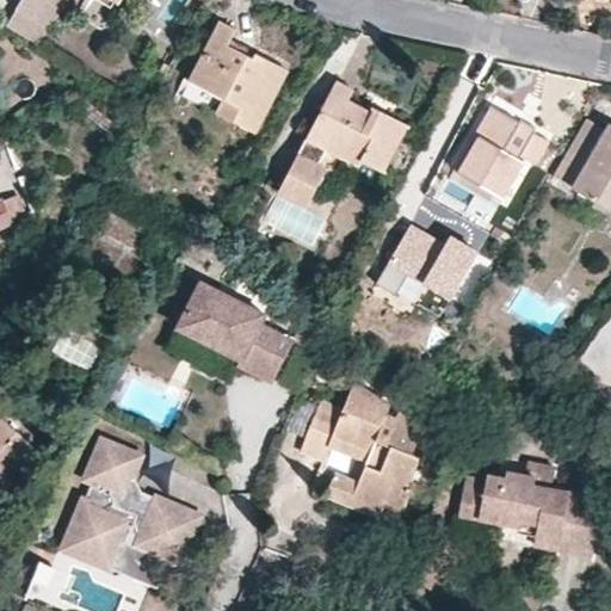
[(53,30),(71,0),(26,0),(20,11),(53,30)]
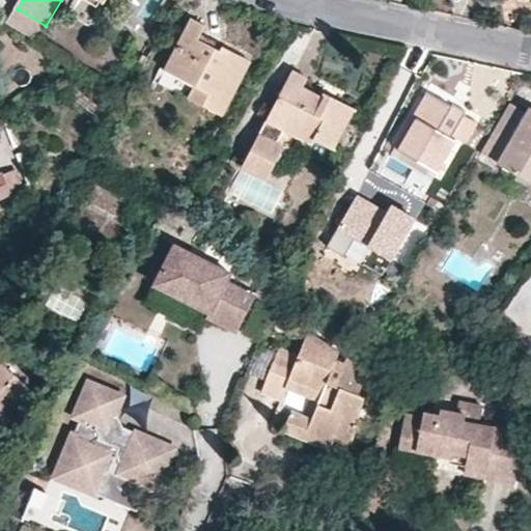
[(46,26),(18,9),(7,26),(35,44),(46,26)]
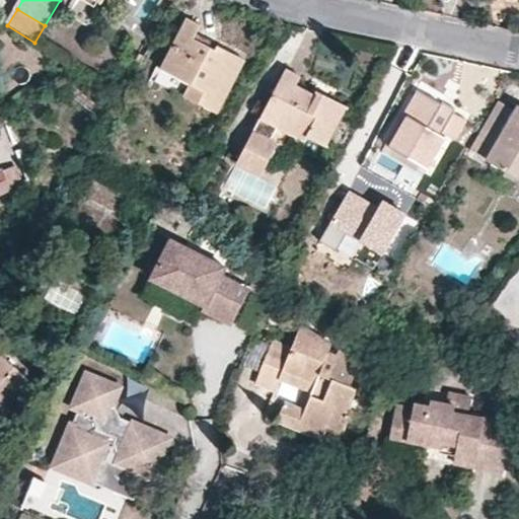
[(194,38),(197,32),(200,25),(187,19),(161,69),(206,91),(200,103),(217,112),(244,59),(217,46),(215,49),(194,38)]
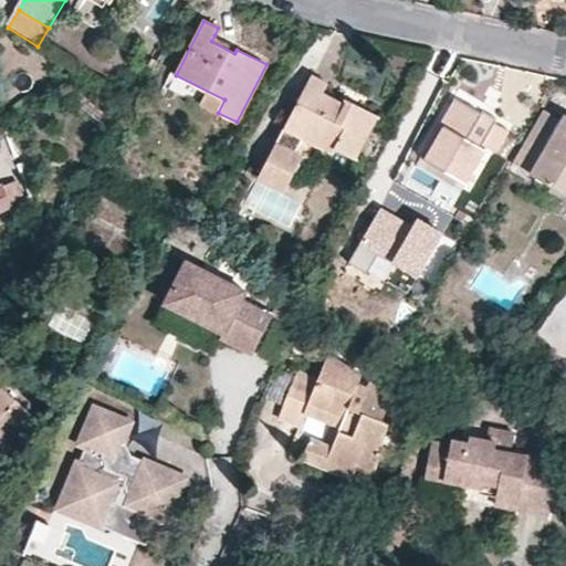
[(238,46),(215,35),(211,41),(234,53),(237,50),(238,46)]
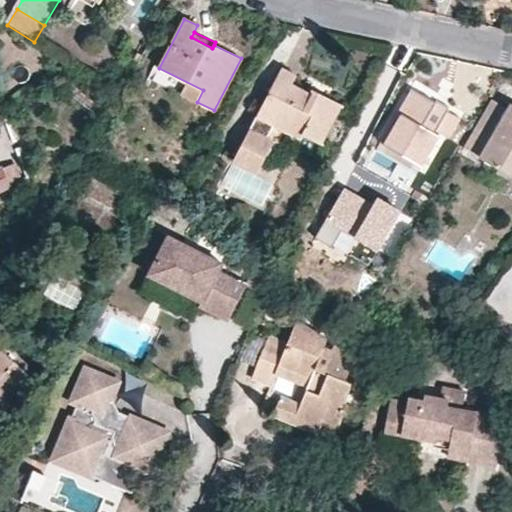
[(137,64),(141,55),(135,52),(131,60),(137,64)]
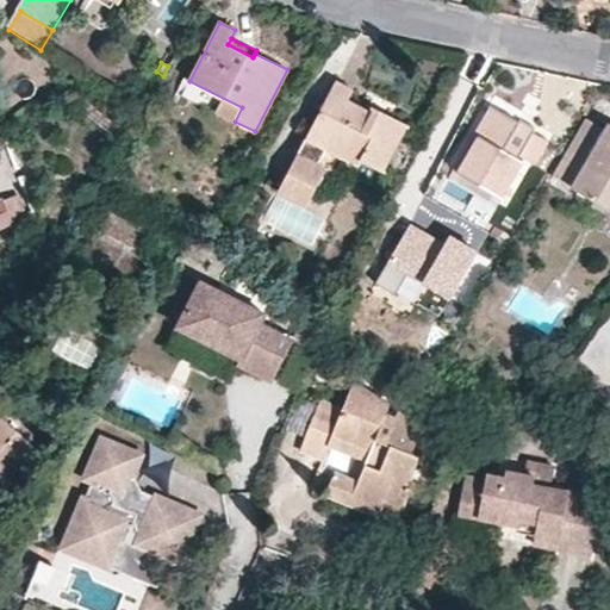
[(242,107),(190,81),(182,93),(209,109),(235,122),(242,107)]
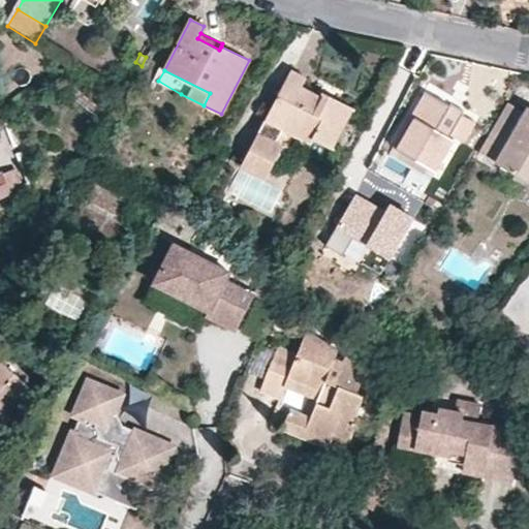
[(308,78),(292,71),(243,164),(267,179),(284,147),(278,142),(282,130),(311,145),(314,141),(331,149),(352,110),(321,93),(319,96),(303,88),(308,78)]
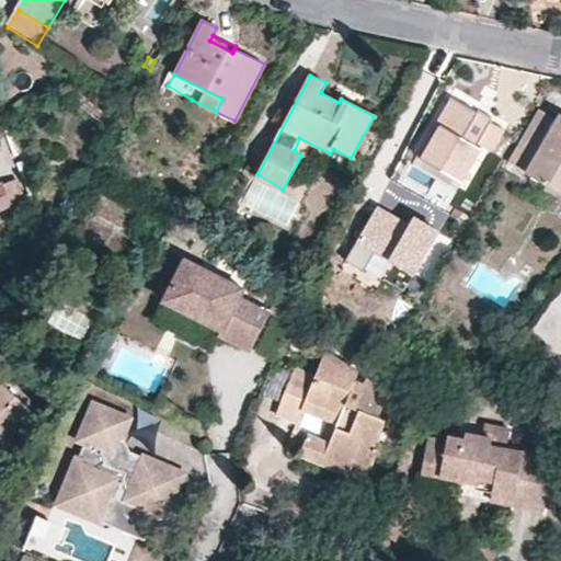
[(451,100),(418,156),(462,183),(483,148),(478,145),(489,125),(490,122),(451,100)]
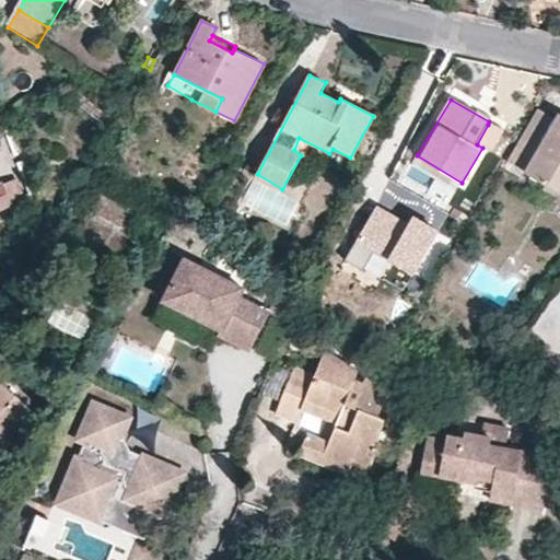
[(559,115),(525,173),(559,193),(559,115)]
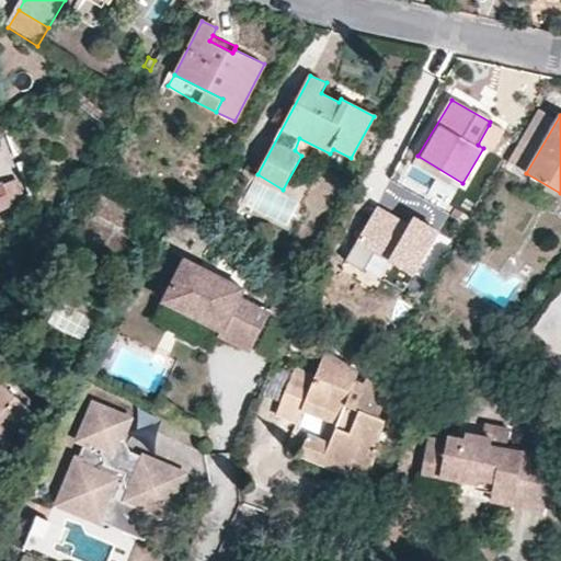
[(505,135),(489,125),(478,145),(483,148),(494,155),(505,135)]
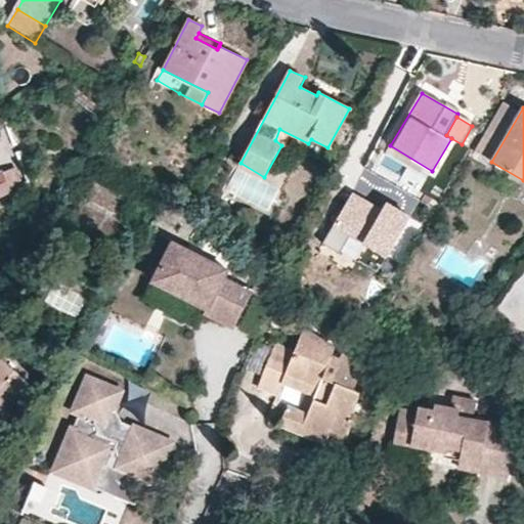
[(24,186),(16,167),(2,173),(9,192),(24,186)]
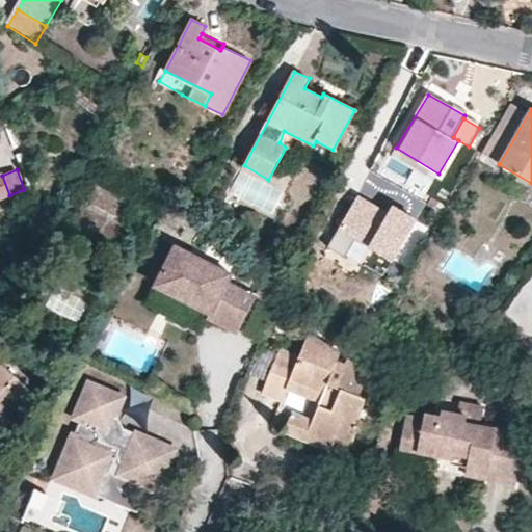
[(0,198),(9,195),(2,176),(0,176),(0,198)]
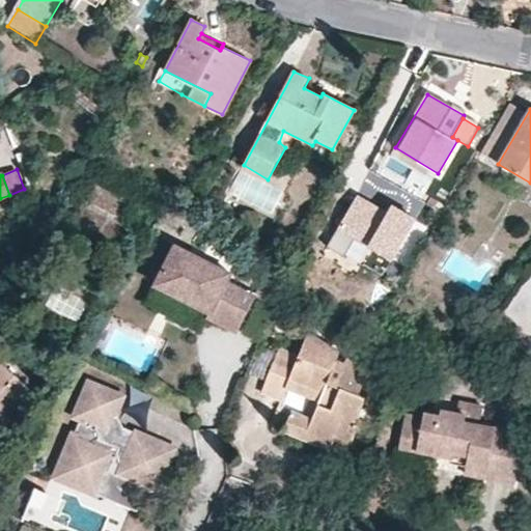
[(387,213),(354,195),(337,227),(394,257),(416,217),(391,204),(387,213)]
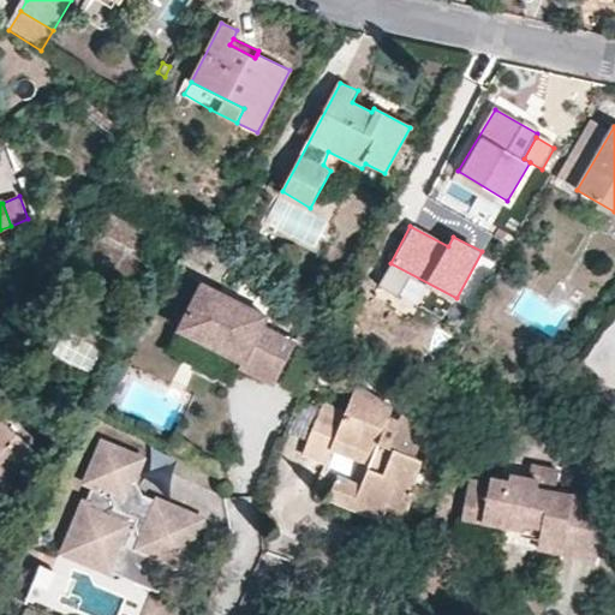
[(232,356),(252,309),(196,284),(173,329),(232,356)]
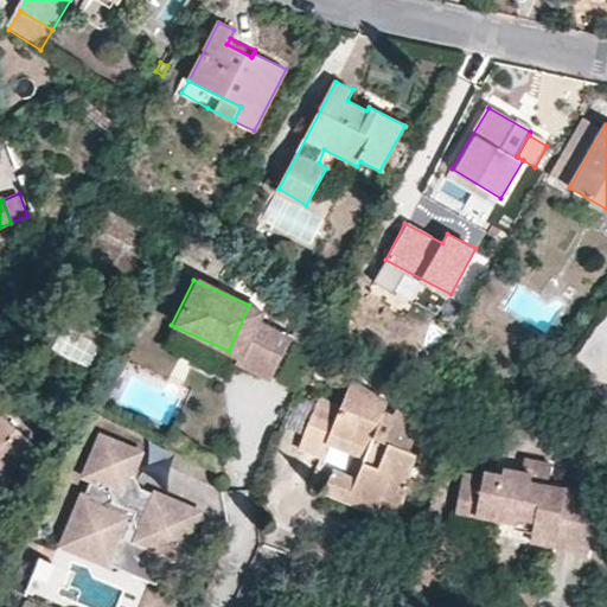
[(260,311),(249,305),(229,351),(232,353),(230,360),(268,377),(289,336),(257,319),(260,311)]
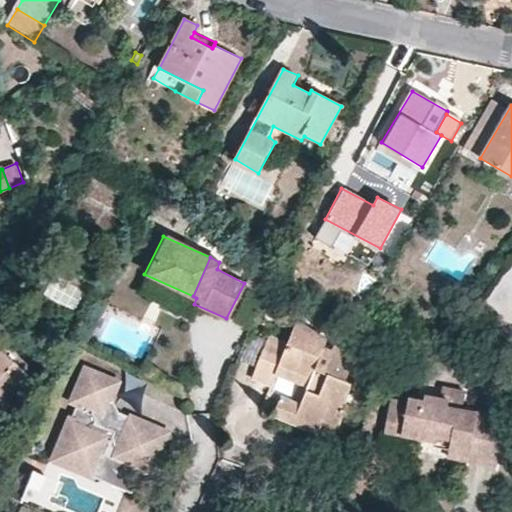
[(286,343),(267,335),(250,378),(268,386),(272,374),(306,386),(301,402),(297,414),(321,423),(339,430),(350,382),(344,379),(354,353),(333,344),(330,349),(324,345),(325,339),(295,321),(286,343)]
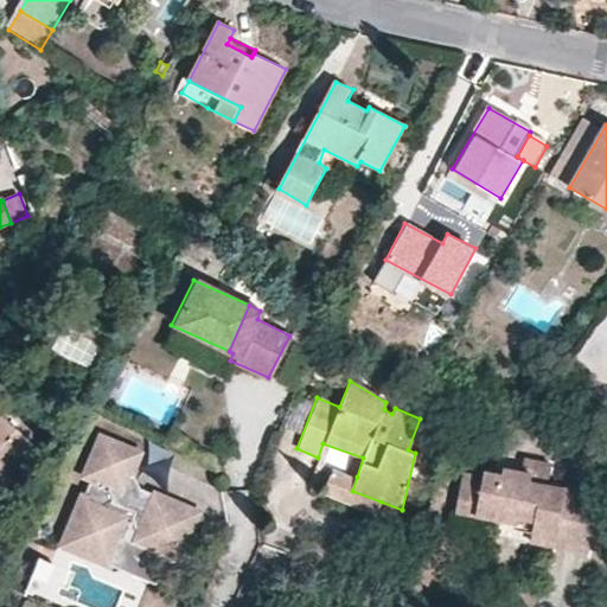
[(0,489),(37,449),(0,414),(0,489)]
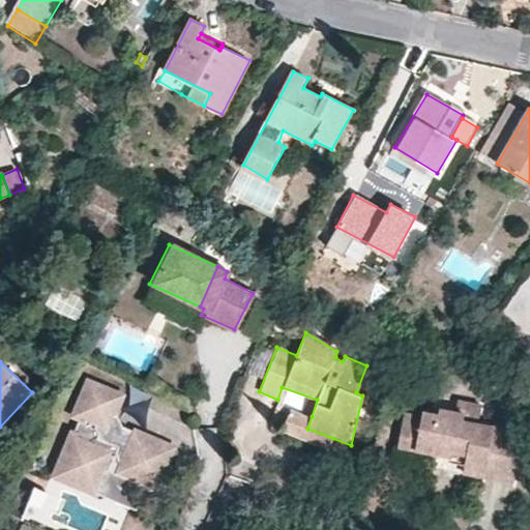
[(129,466),(141,439),(136,438),(134,429),(121,423),(105,430),(100,437),(95,435),(97,428),(95,419),(98,409),(109,407),(111,409),(119,393),(87,380),(72,412),(81,417),(76,432),(70,430),(62,448),(75,454),(68,471),(70,478),(87,487),(95,483),(102,488),(105,494),(115,499),(129,466)]
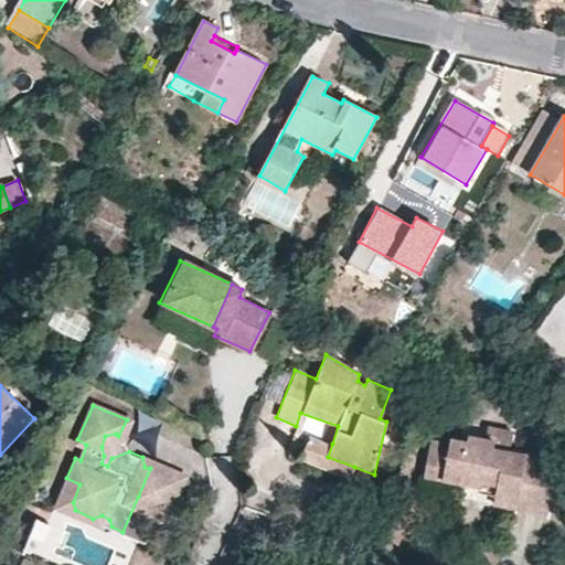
[(493,505),(514,509),(516,499),(546,505),(556,459),(509,450),(512,432),(487,427),(484,436),(468,434),(465,443),(451,439),(449,440),(429,438),(425,465),(444,468),(440,480),(478,487),(480,481),(496,484),(493,496),(493,505)]
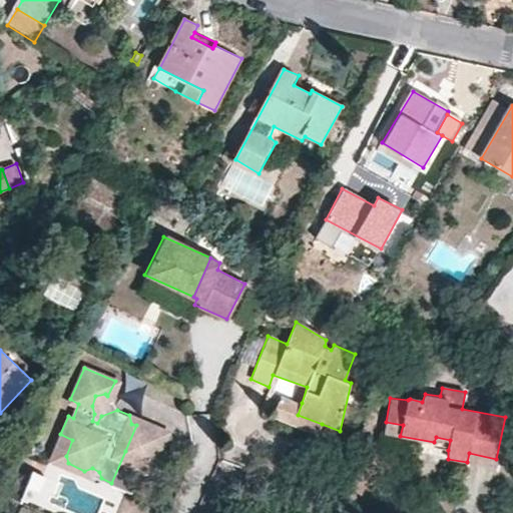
[(317,434),(322,424),(298,415),(302,403),(295,401),(281,395),(273,417),(317,434)]
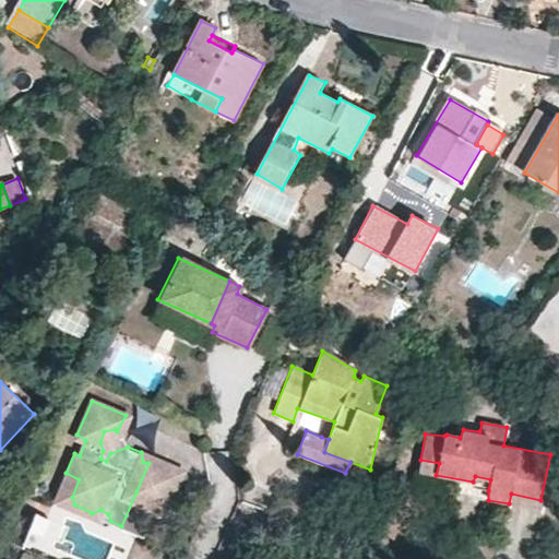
[(149,463),(152,458),(141,452),(143,462),(149,463)]
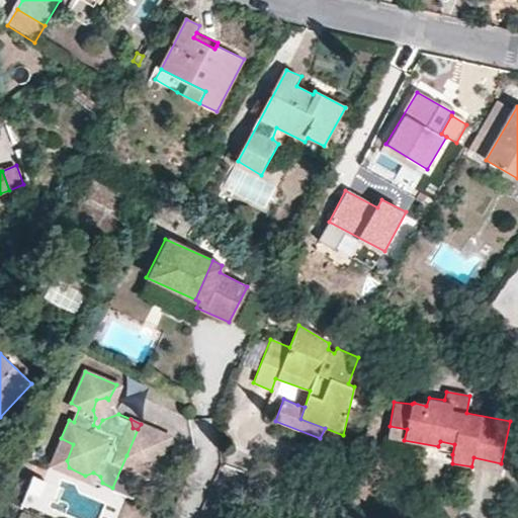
[(407,429),(390,426),(387,437),(404,440),(407,429)]
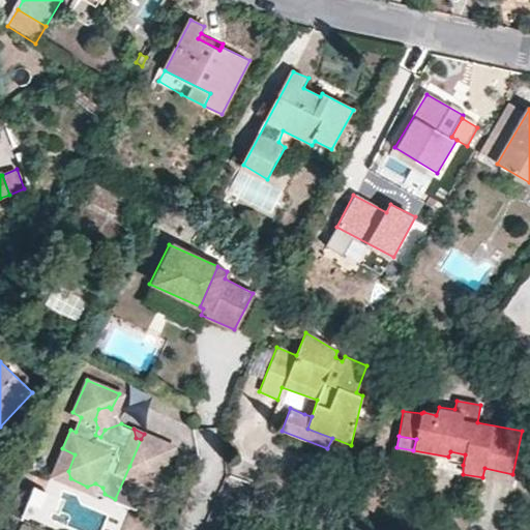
[(143,440),(141,439),(129,466),(115,499),(133,507),(143,482),(153,462),(163,466),(172,445),(151,437),(143,440)]
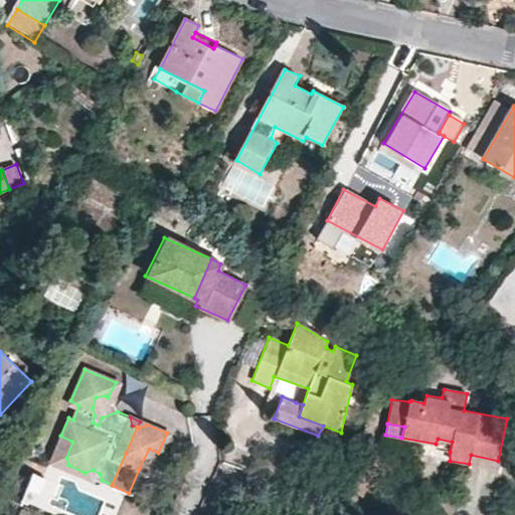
[(72,442),(60,436),(51,458),(68,465),(66,458),(72,442)]
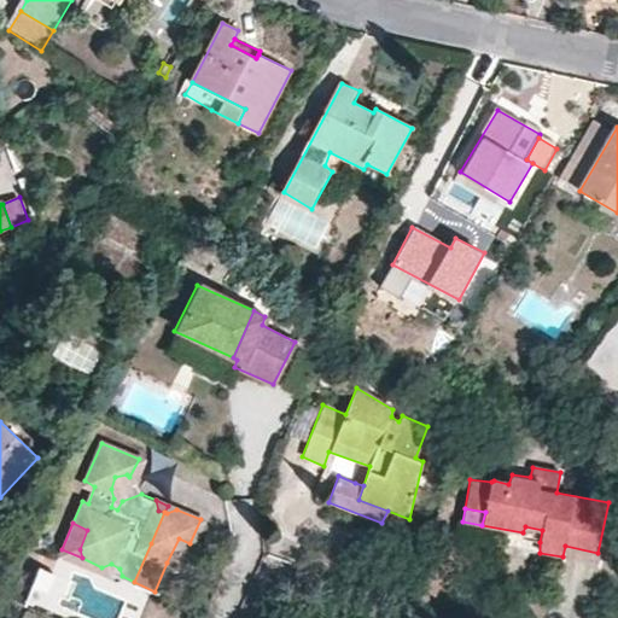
[(525,526),(523,532),(522,538),(540,542),(542,530),(525,526)]
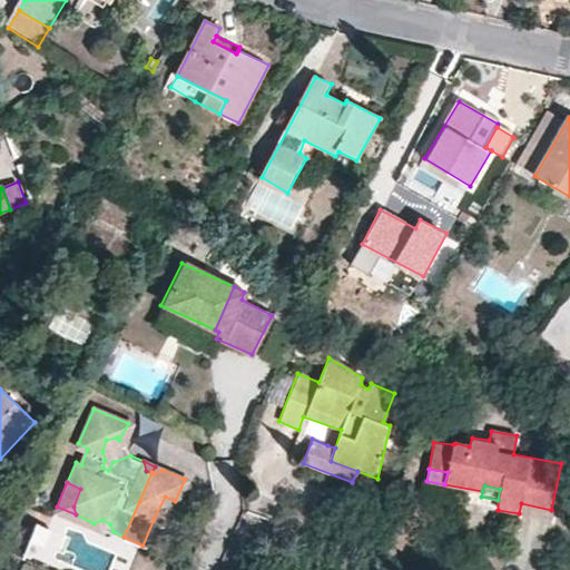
[(164,523),(175,501),(165,497),(154,519),(164,523)]
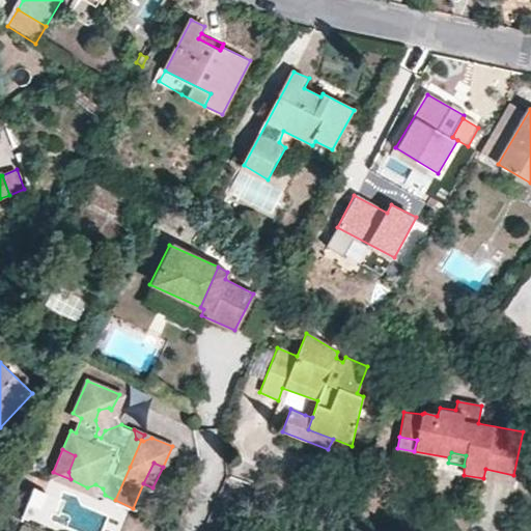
[(485,469),(483,478),(512,484),(513,475),(485,469)]
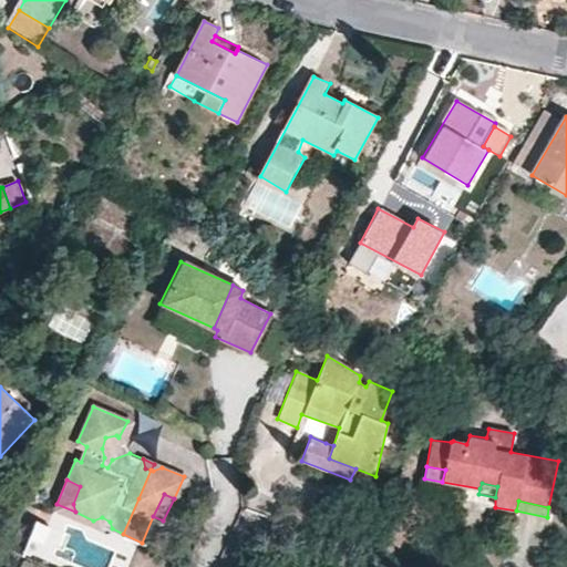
[(93,521),(112,528),(110,522),(102,517),(93,521)]
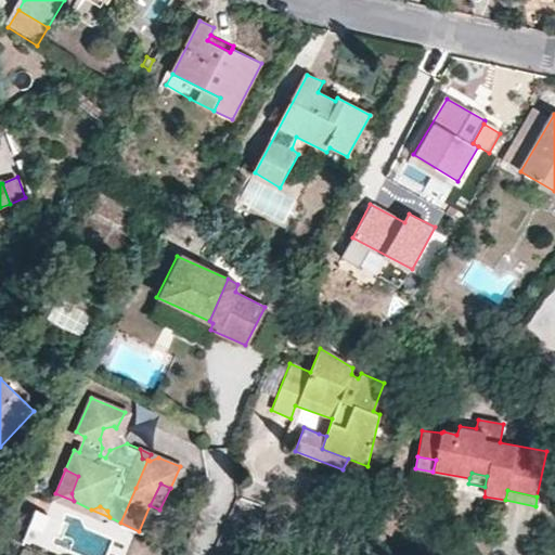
[(21,539),(44,547),(55,519),(33,510),(21,539)]
